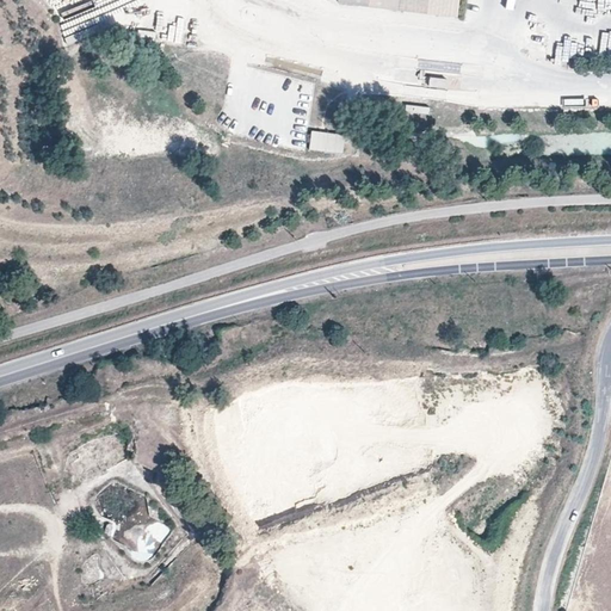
[(337,0),(337,1),(457,16),(458,0),(337,0)]
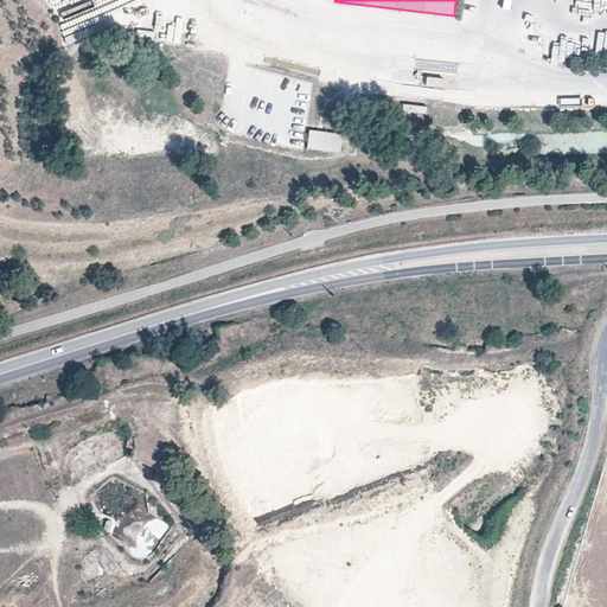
[(135,37),(154,39),(154,31),(136,29),(135,37)]
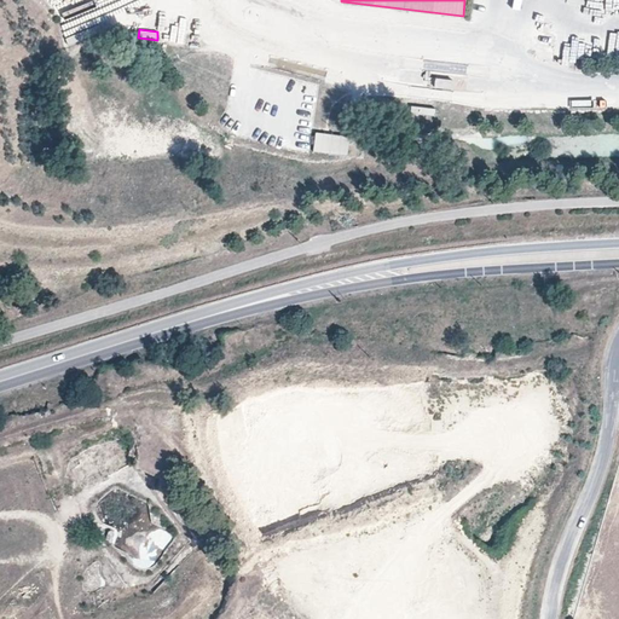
[(314,131),(312,151),(348,156),(351,136),(314,131)]
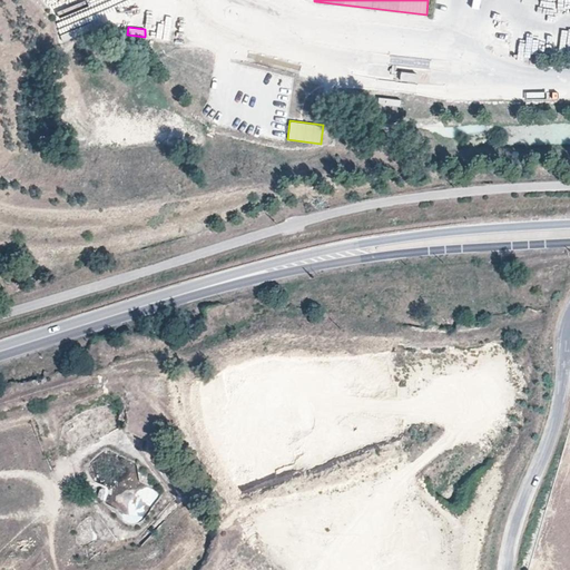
[(198,141),(168,121),(164,128),(195,146),(198,141)]
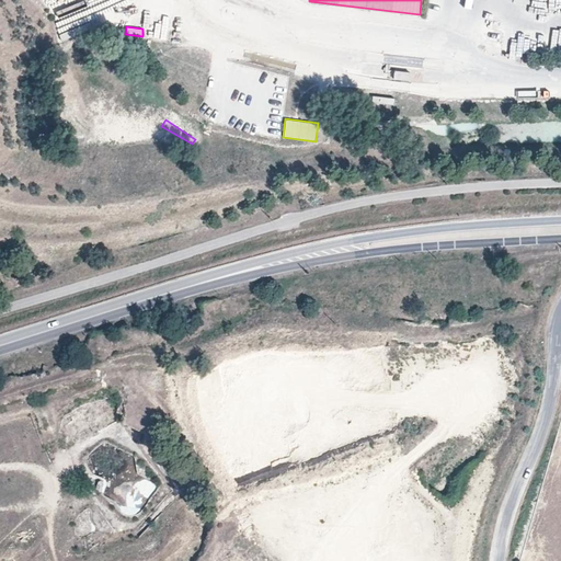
[(95,491),(103,492),(105,481),(98,480),(95,491)]
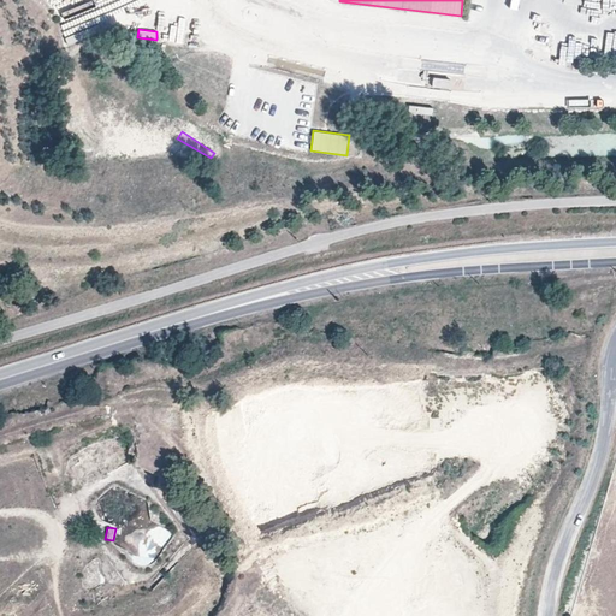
[(155,543),(165,548),(172,533),(163,528),(155,543)]
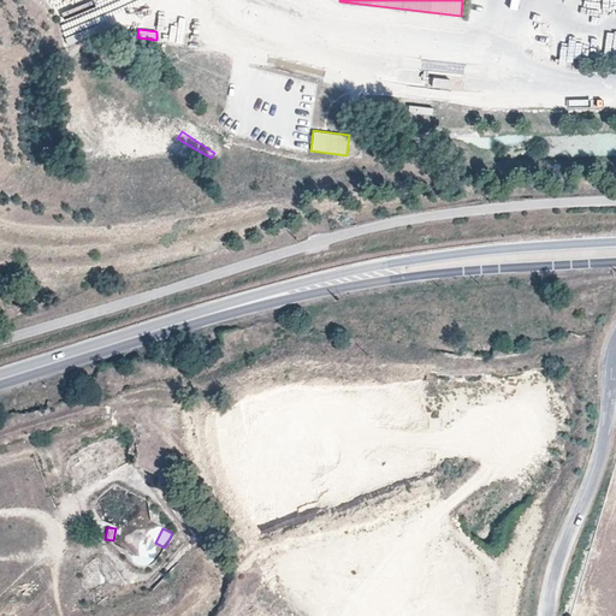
[(247,599),(237,614),(240,615),(253,615),(259,608),(247,599)]
